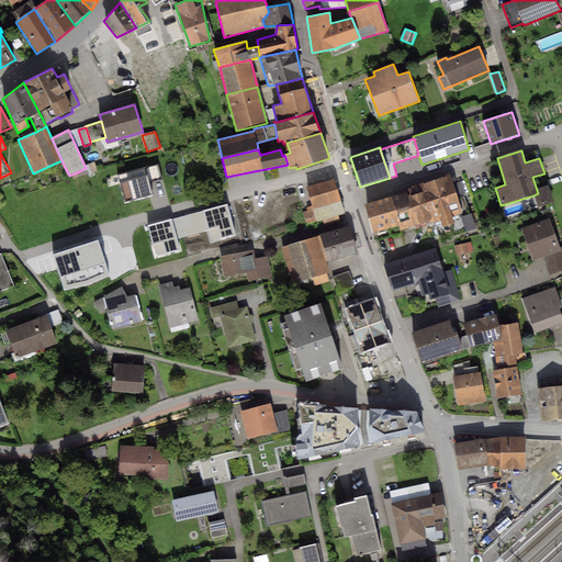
[(158,165),(145,168),(149,183),(163,180),(158,165)]
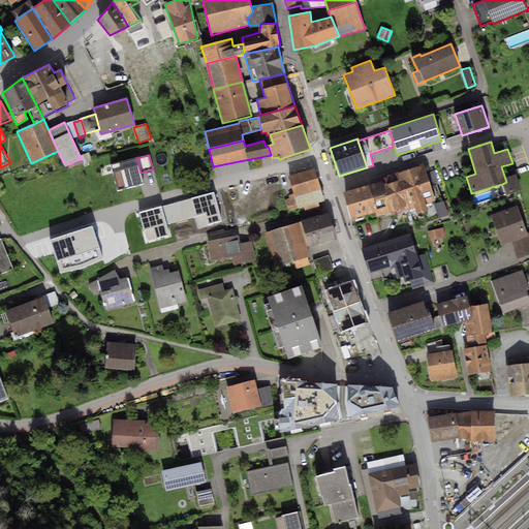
[(141,173),(136,158),(111,165),(118,191),(143,184),(141,173)]
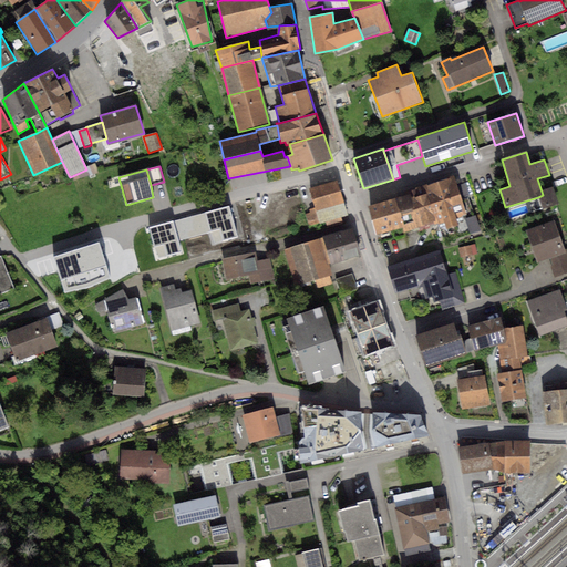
[(435,222),(436,225),(445,222),(446,228),(457,226),(455,218),(465,215),(454,175),(424,184),(435,222)]
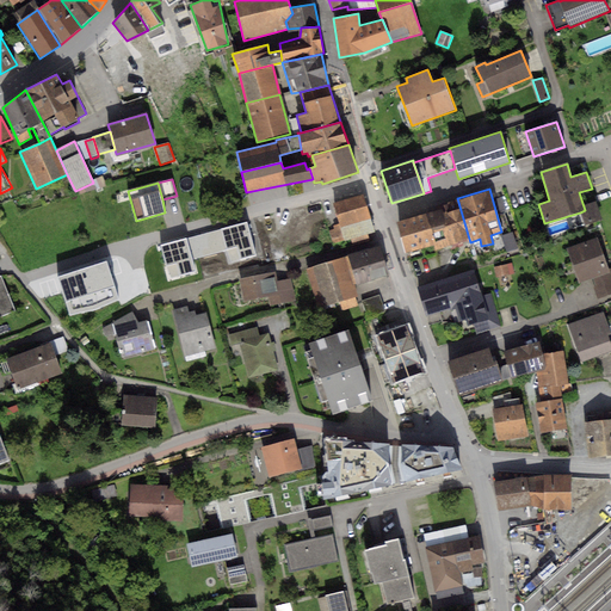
[(363,195),(334,203),(340,223),(332,226),(333,228),(327,229),(332,245),(351,239),(352,244),(368,239),(365,233),(374,232),(363,195)]
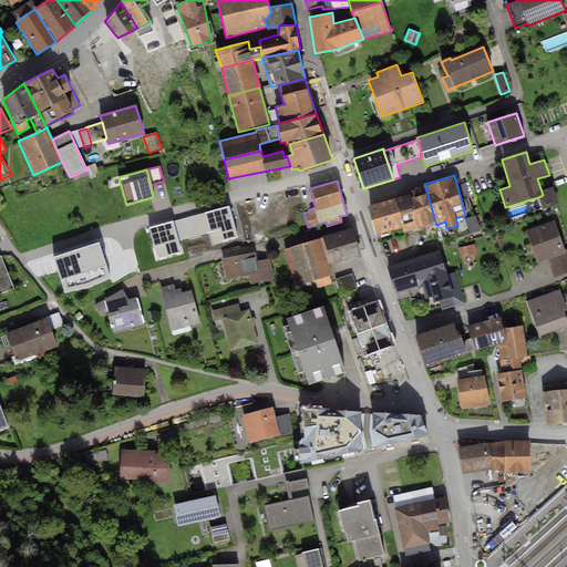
[(435,222),(424,184),(409,188),(410,194),(368,206),(375,235),(404,226),(405,230),(435,222)]
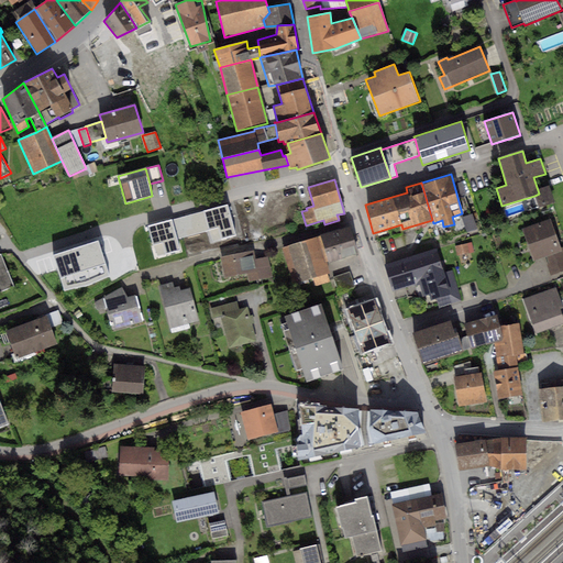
[(551,190),(539,194),(534,196),(539,208),(554,202),(551,190)]
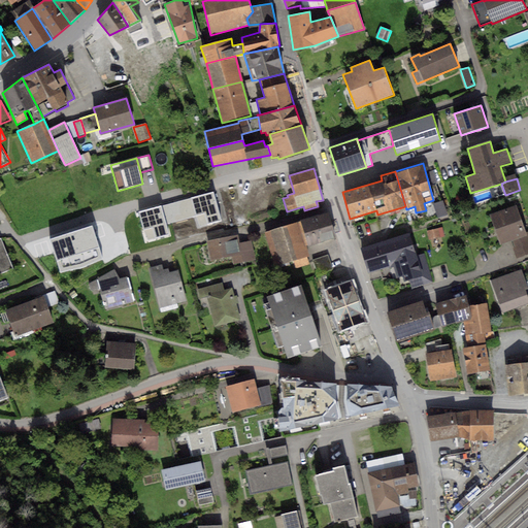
[(213,192),(138,212),(146,241),(169,235),(166,225),(196,217),(199,227),(222,221),(213,192)]
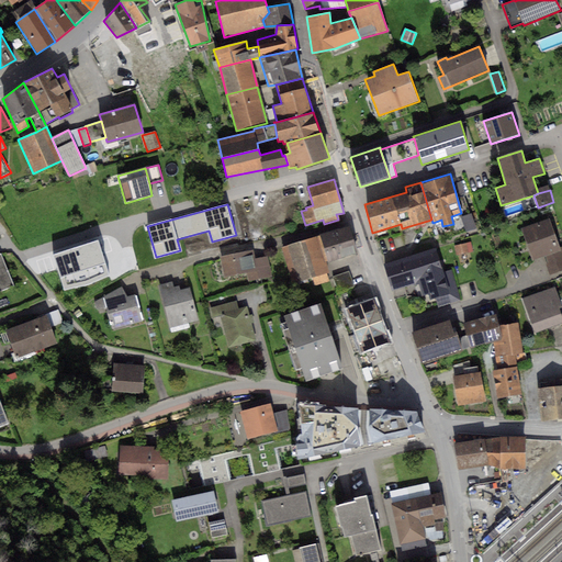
[(471,213),(461,216),(465,232),(475,228),(471,213)]
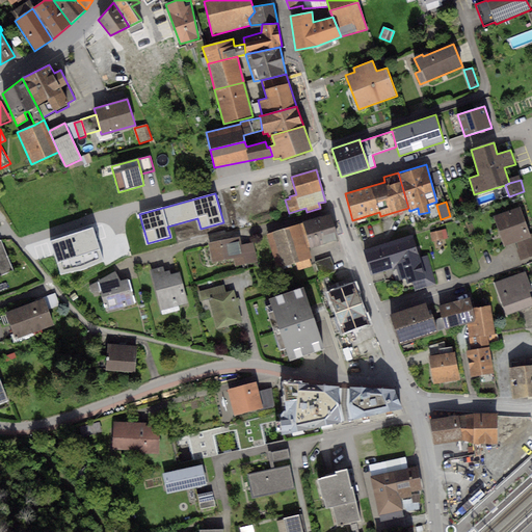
[(521,207),(495,216),(505,247),(516,243),(531,238),(521,207)]
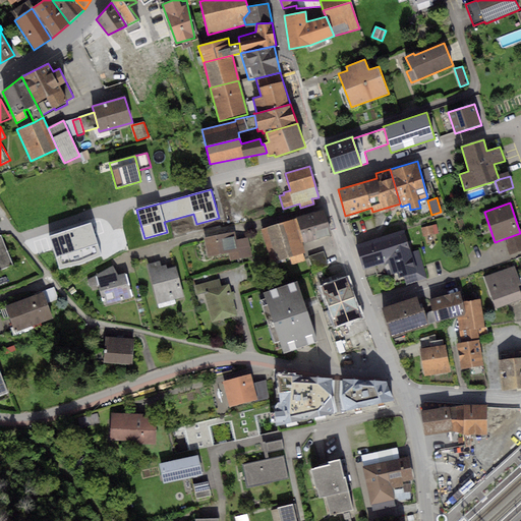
[(324,210),(296,218),(303,242),(331,235),(324,210)]
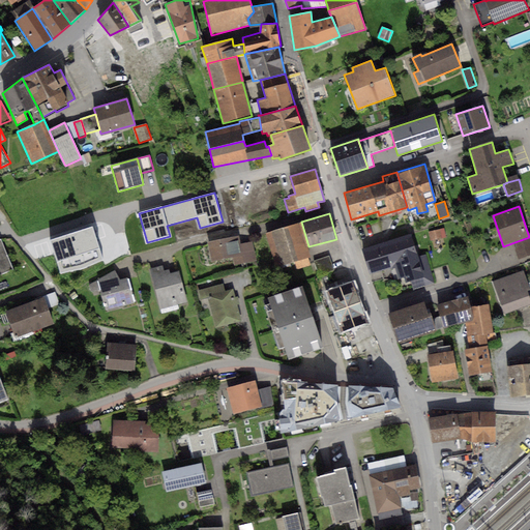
[(301,222),(266,233),(273,259),(278,258),(281,266),(294,262),(296,269),(311,265),(308,257),(311,256),(308,246),(301,222)]
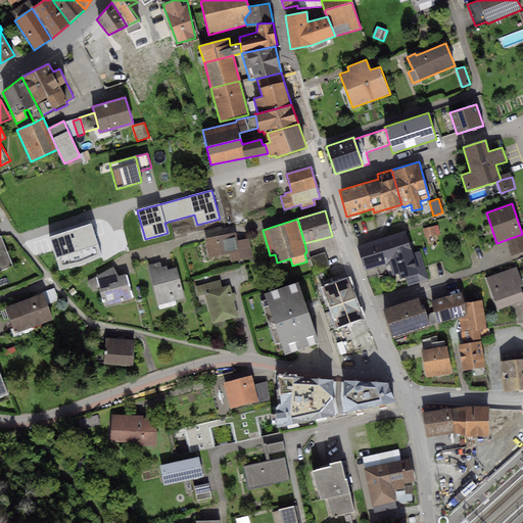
[(91,224),(49,237),(60,271),(81,266),(101,257),(91,224)]
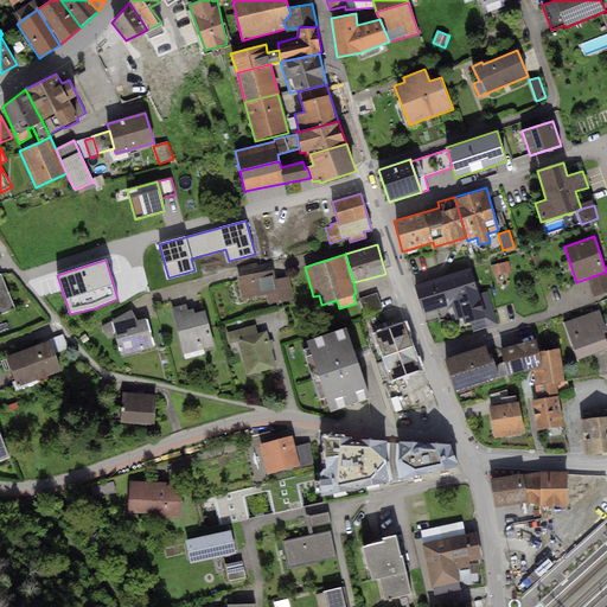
[(508,262),(490,266),(492,276),(510,273),(508,262)]
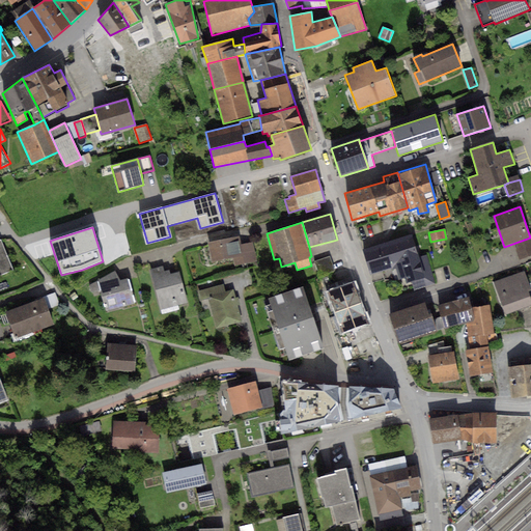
[(412,234),(388,241),(396,269),(399,280),(406,278),(407,283),(412,281),(414,290),(434,284),(426,255),(418,257),(412,234)]
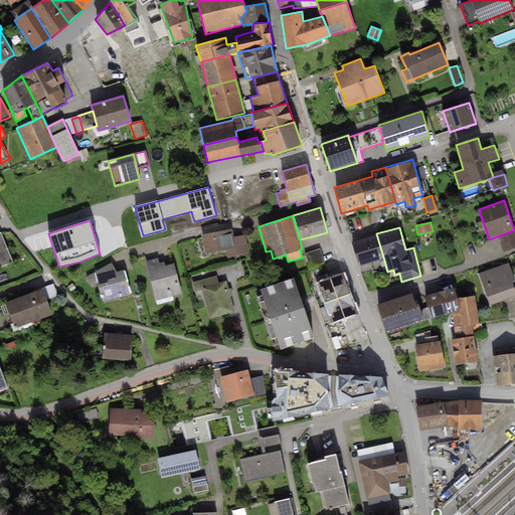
[(232,229),(201,235),(205,253),(226,249),(227,256),(248,252),(245,235),(234,237),(232,229)]
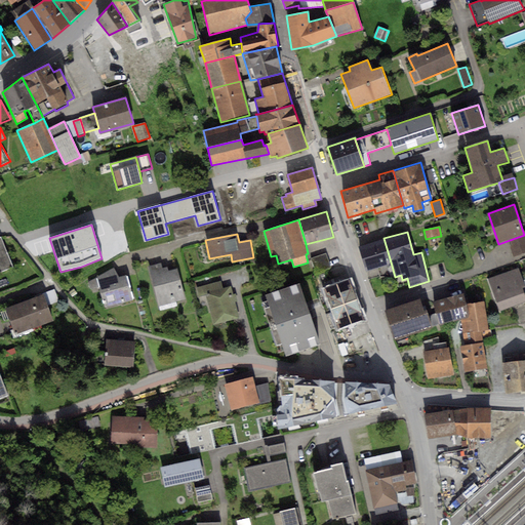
[(524,234),(524,235),(510,240),(512,246),(510,247),(513,257),(524,252),(524,234)]
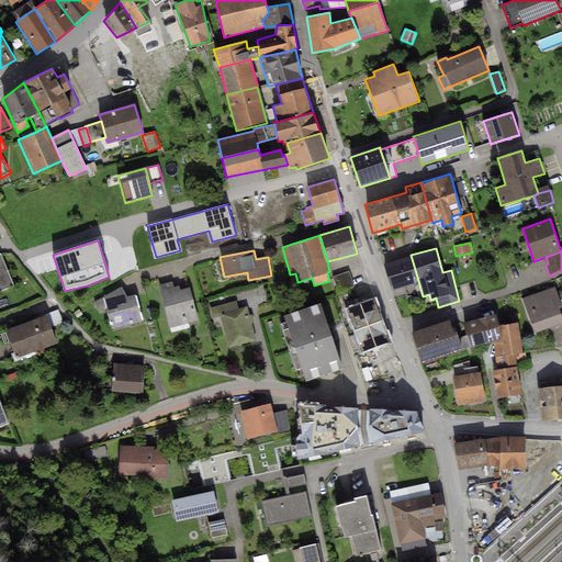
[(0,290),(0,291),(13,285),(1,254),(0,254),(0,290)]
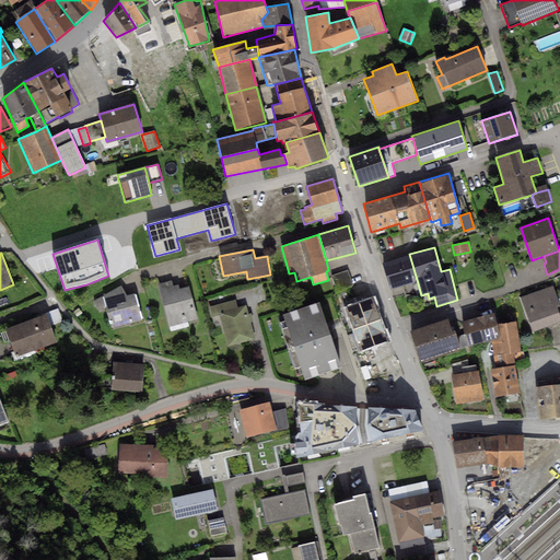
[(418,283),(409,254),(382,261),(391,291),(418,283)]
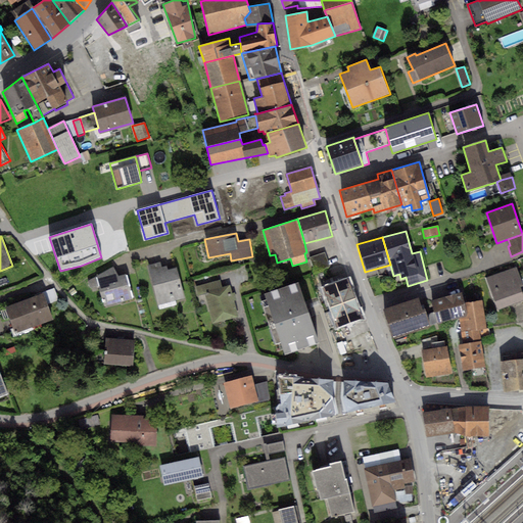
[(324,252),(310,257),(315,272),(329,267),(324,252)]
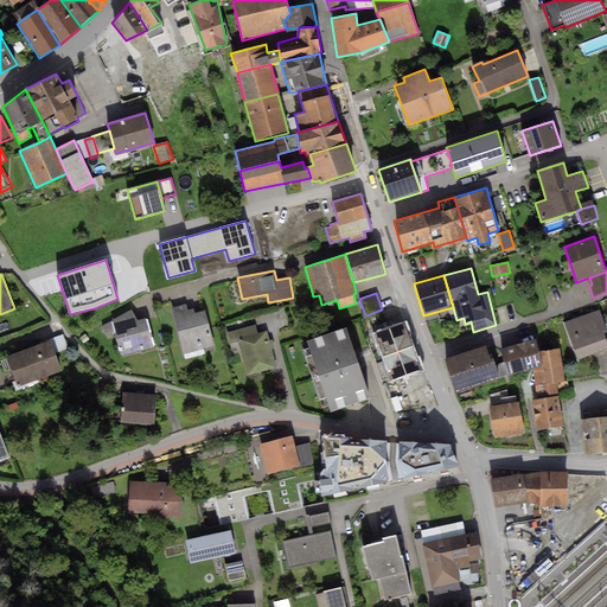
[(186,305),(172,308),(183,353),(213,345),(205,312),(195,314),(193,308),(187,310),(186,305)]
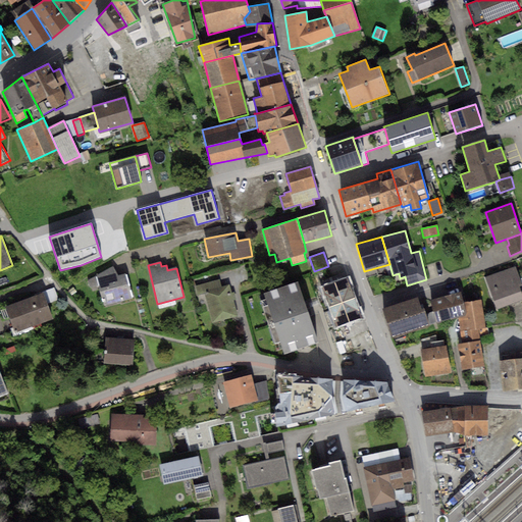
[(112,266),(88,280),(92,292),(99,290),(104,306),(132,299),(125,273),(118,275),(112,266)]
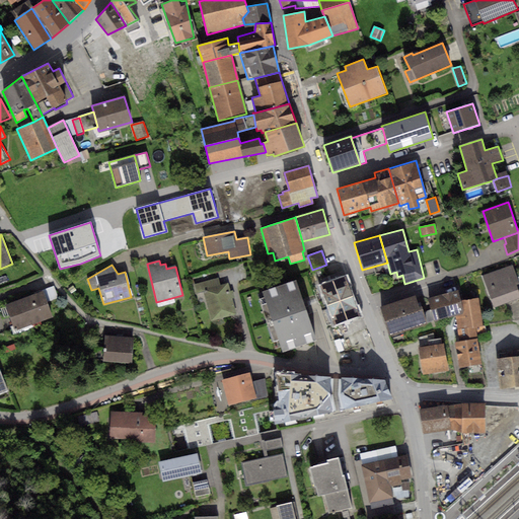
[(512,265),(482,275),(493,307),(518,298),(518,291),(516,284),(518,283),(512,265)]
